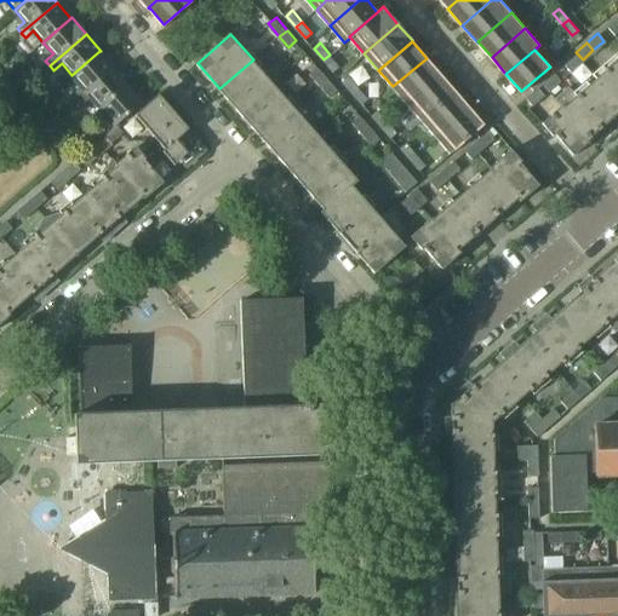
[(99,51),(72,75),(81,87),(74,93),(79,98),(114,68),(99,51)]
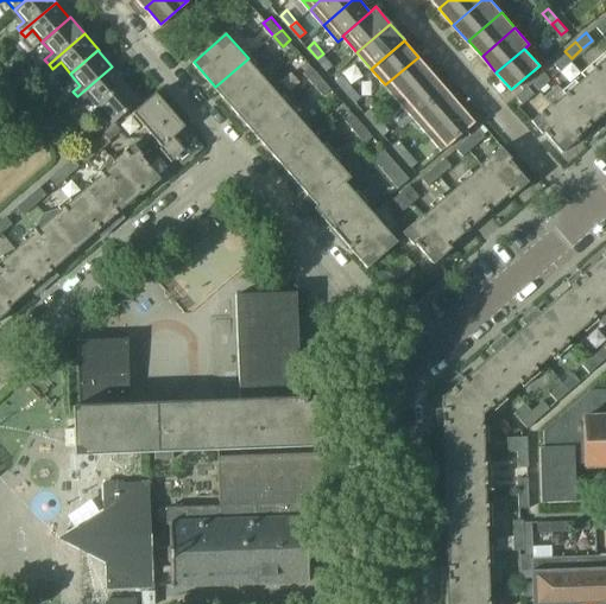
[(572,58),(565,51),(554,61),(560,68),(572,58)]
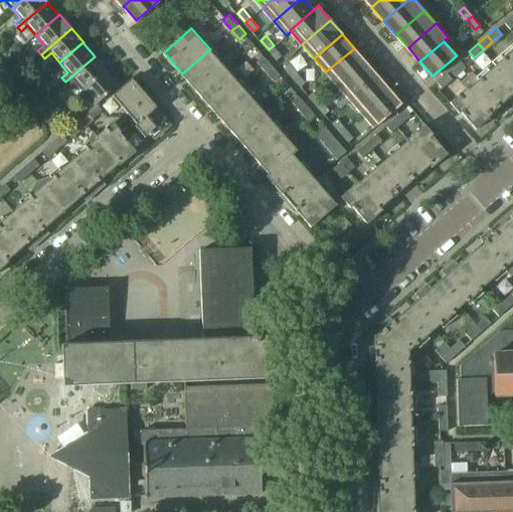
[(282,54),(274,45),(269,49),(277,58),(282,54)]
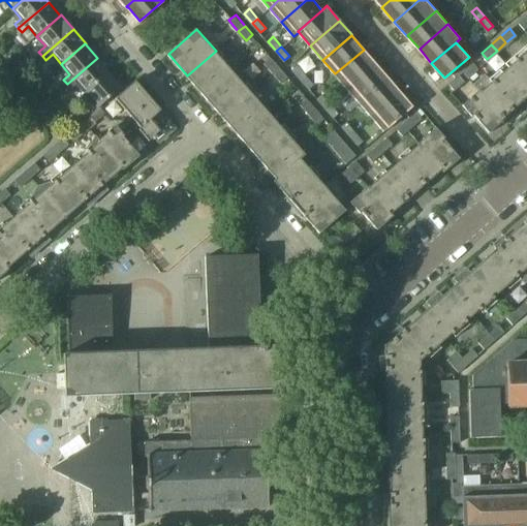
[(517,60),(509,65),(526,86),(526,49),(516,59),(517,60)]
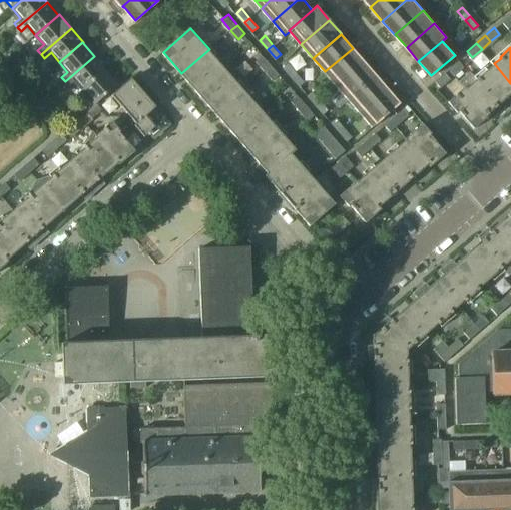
[(353,48),(325,71),(337,85),(365,61),(353,48)]
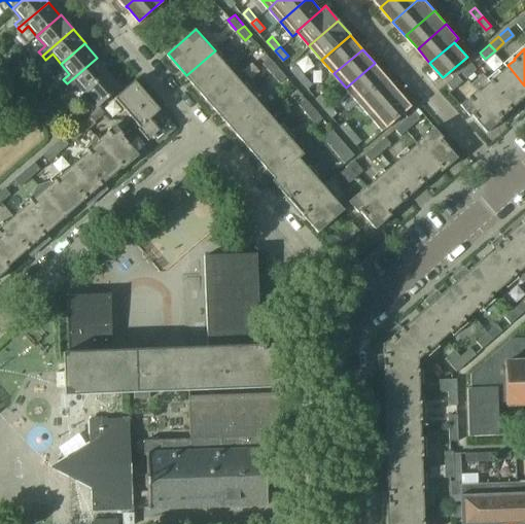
[(215,50),(186,75),(205,96),(233,72),(215,50)]
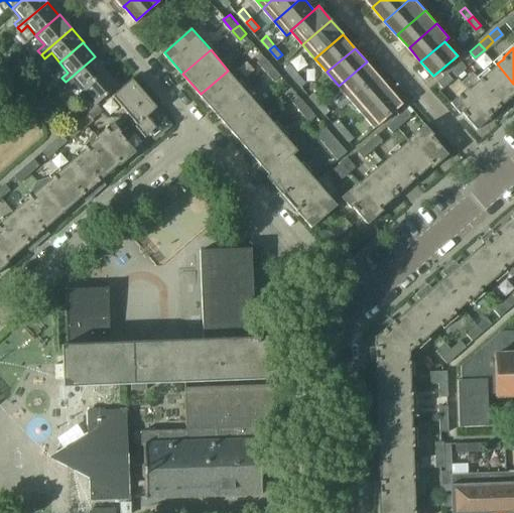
[(268,71),(274,66),(265,55),(259,60),(268,71)]
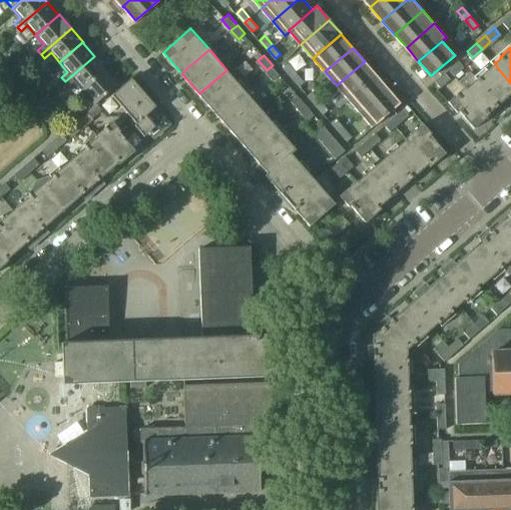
[(94,56),(65,81),(68,85),(74,80),(83,89),(106,69),(94,56)]
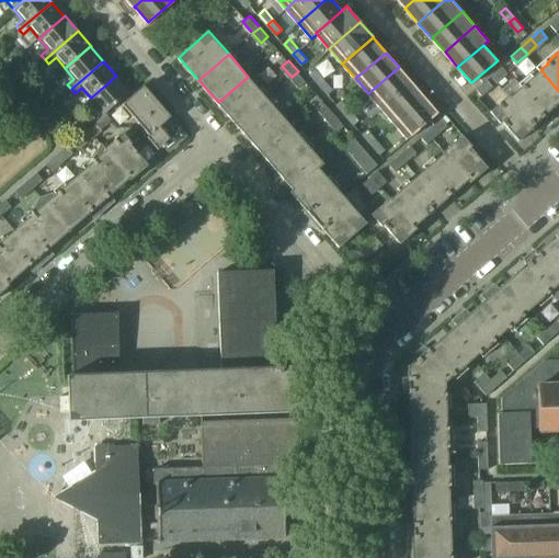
[(502,65),(492,75),(498,82),(509,72),(502,65)]
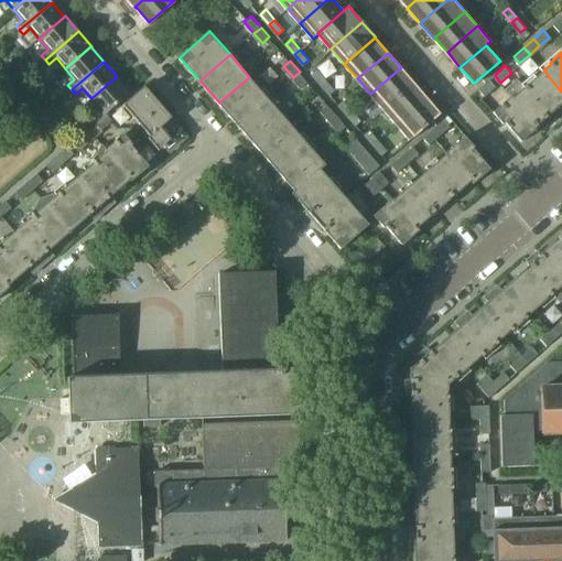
[(401,67),(370,94),(384,109),(414,83),(401,67)]
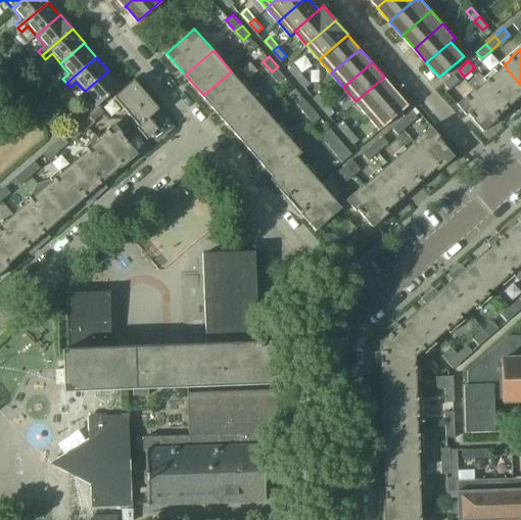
[(289,68),(297,78),(302,74),(294,63),(289,68)]
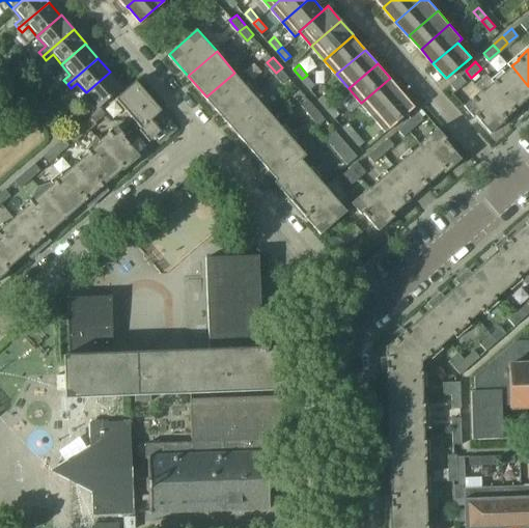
[(514,109),(528,95),(528,86),(511,65),(494,81),(486,73),(475,83),(481,89),(506,119),(517,111),(514,109)]
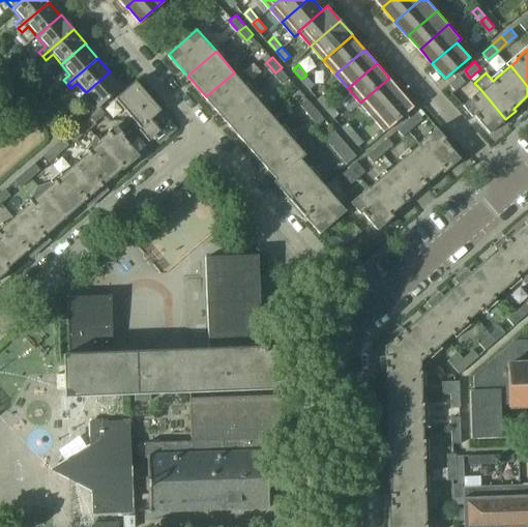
[(290,77),(282,67),(275,72),(283,82),(290,77)]
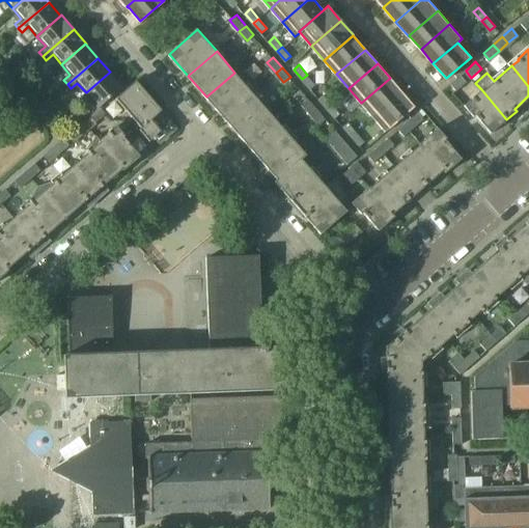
[(110,72),(86,92),(79,99),(83,103),(89,98),(99,107),(122,86),(110,72)]
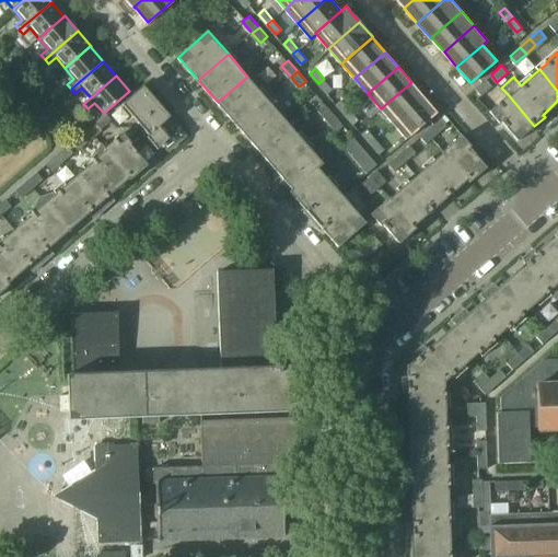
[(247,77),(218,102),(236,124),(266,97),(247,77)]
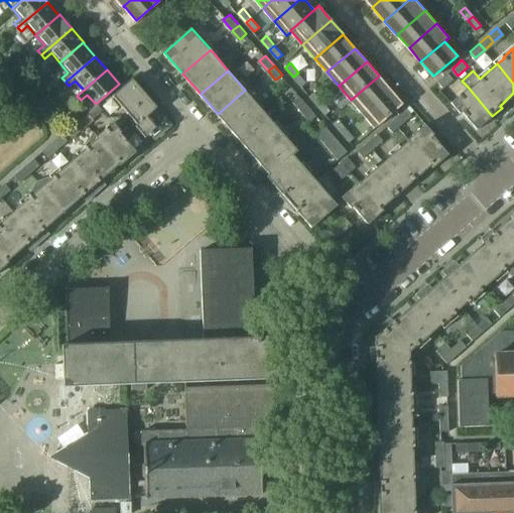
[(298,73),(293,77),(301,86),(306,82),(298,73)]
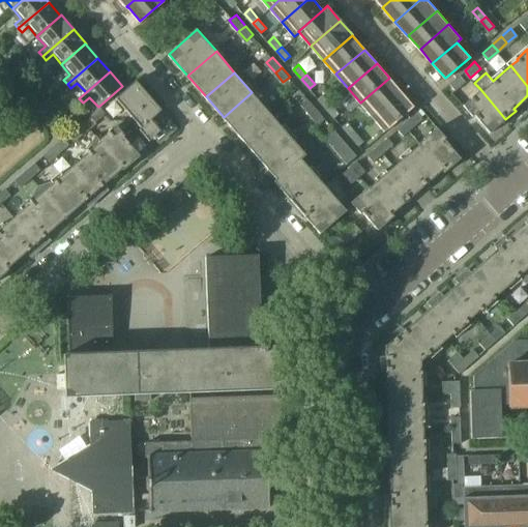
[(461,75),(458,77),(450,83),(457,89),(466,81),(461,75)]
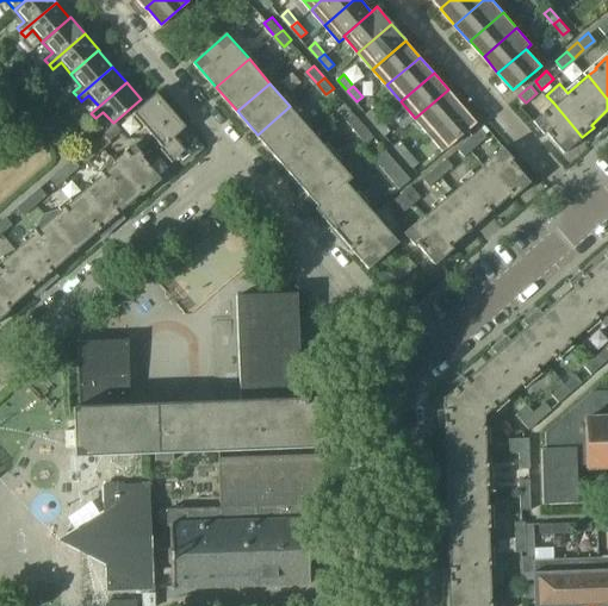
[(448,89),(415,118),(429,133),(461,105),(448,89)]
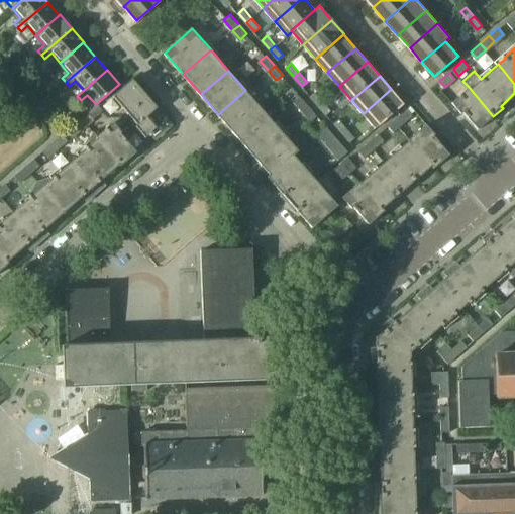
[(133,77),(113,94),(138,123),(136,124),(146,136),(149,133),(150,134),(153,132),(156,134),(167,125),(166,123),(167,121),(156,109),(159,106),(133,77)]
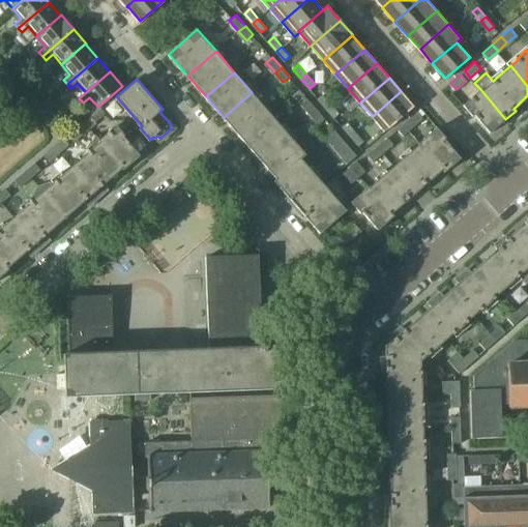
[(505,119),(480,89),(464,104),(473,115),(474,114),(491,132),(504,119),(505,120),(505,119)]
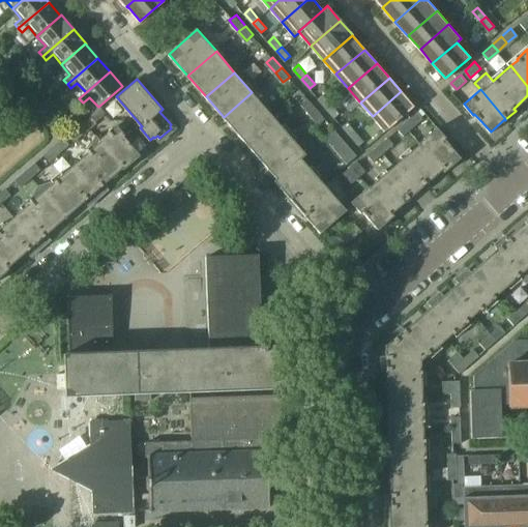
[(401,91),(373,116),(385,130),(413,106),(401,91)]
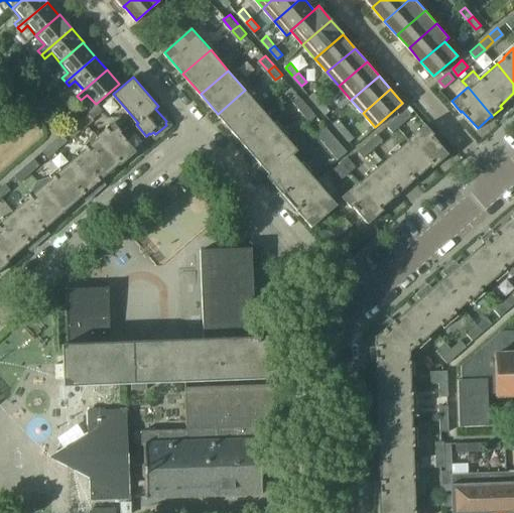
[(245,90),(218,114),(236,134),(263,110),(245,90)]
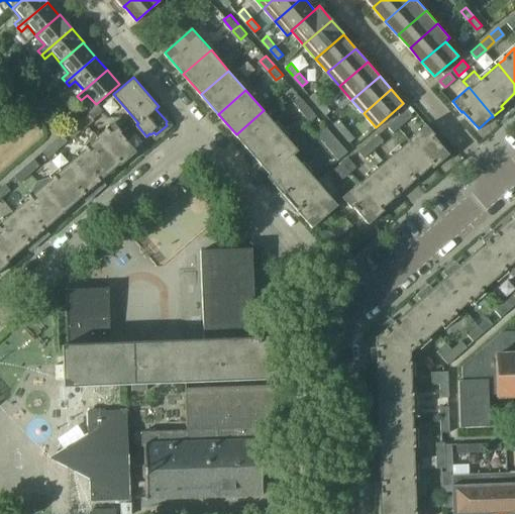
[(310,95),(318,105),(323,100),(315,91),(310,95)]
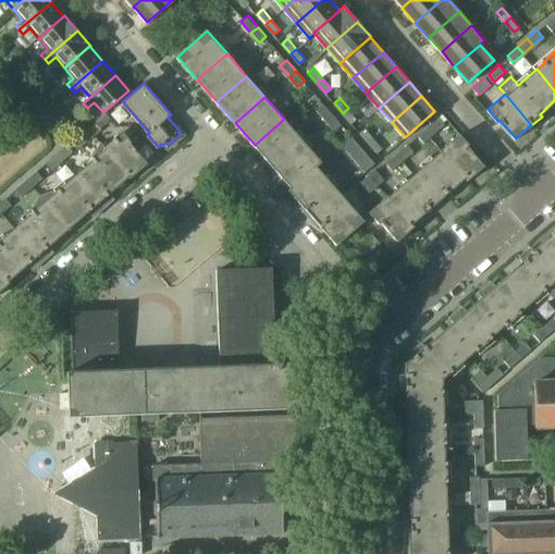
[(328,121),(334,114),(324,103),(318,110),(328,121)]
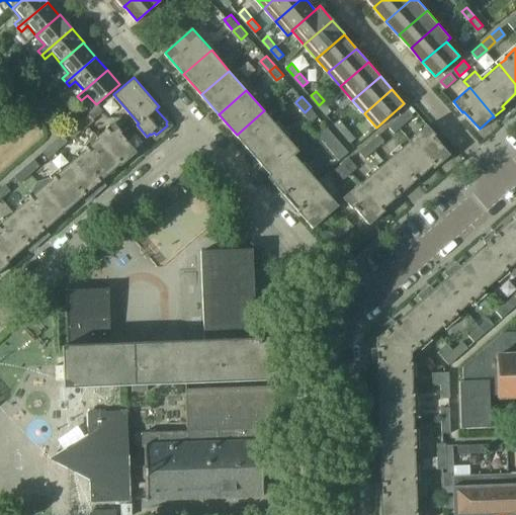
[(332,109),(324,100),(319,105),(327,114),(332,109)]
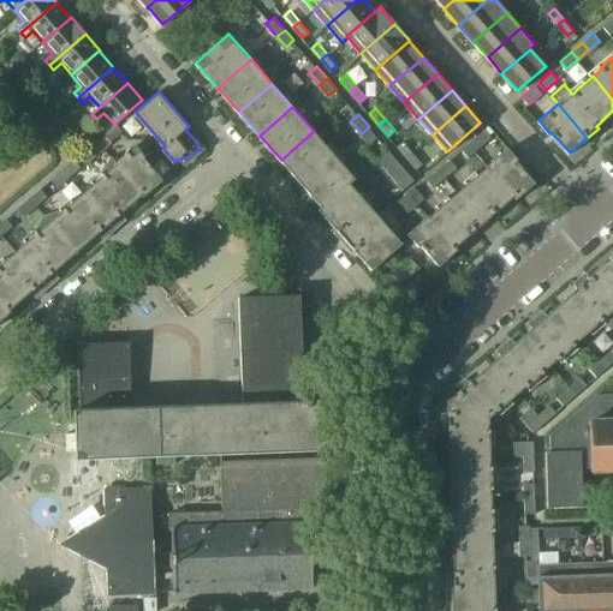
[(120,132),(114,124),(105,132),(112,139),(120,132)]
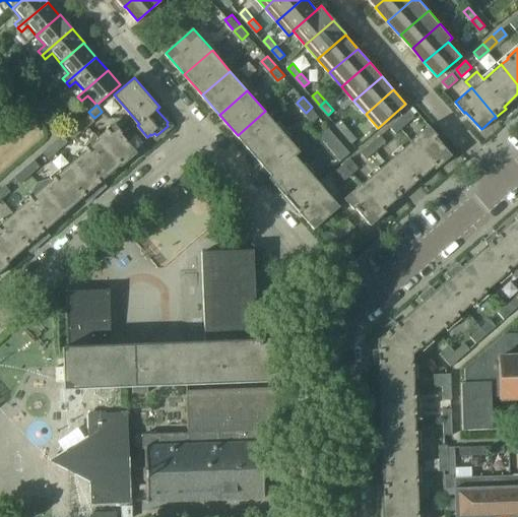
[(320,116),(312,107),(306,113),(313,121),(320,116)]
